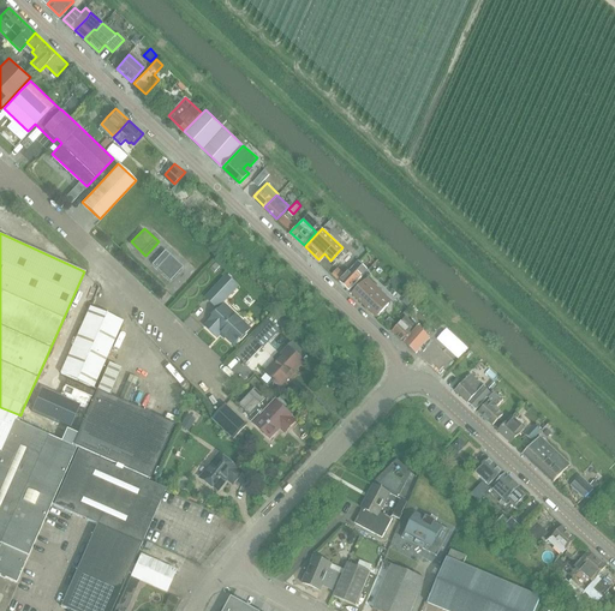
[(156,255),(167,244),(163,240),(153,252),(156,255)]
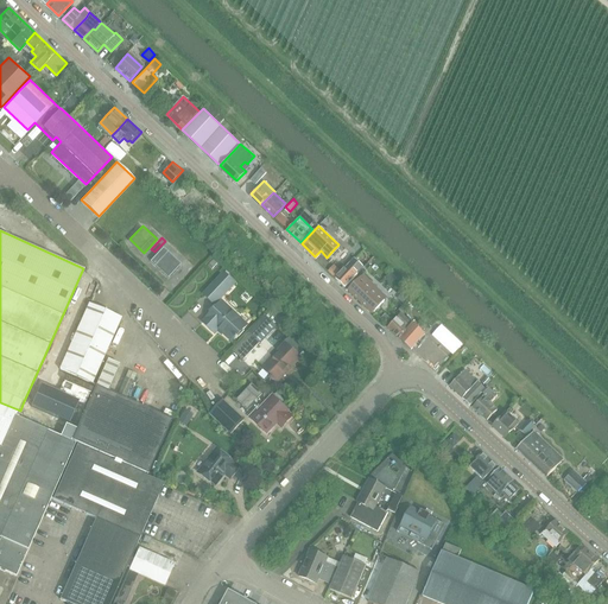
[(164,246),(151,259),(169,275),(182,261),(164,246)]
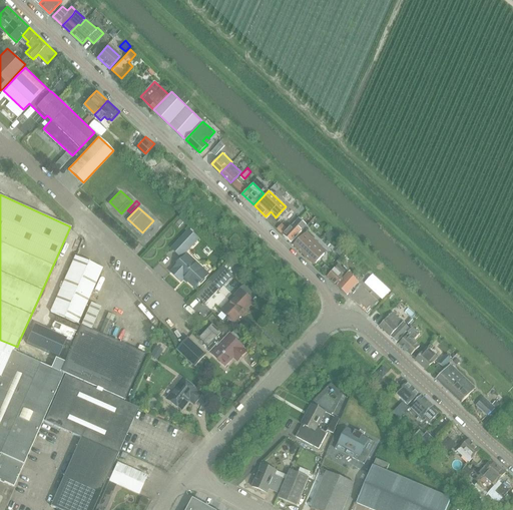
[(180,215),(175,221),(179,225),(184,218),(180,215)]
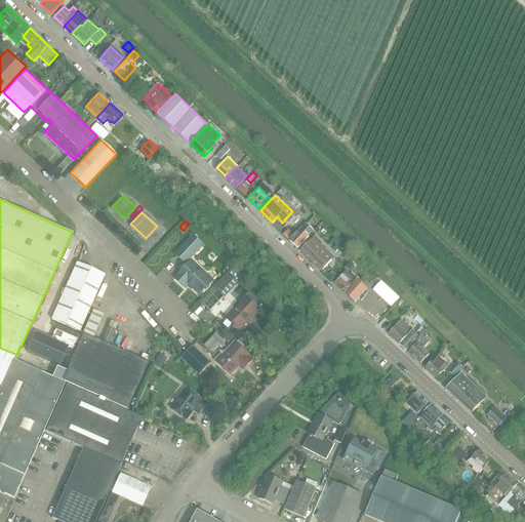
[(297,246),(305,239),(314,230),(308,224),(303,229),(300,228),(290,239),(297,246)]
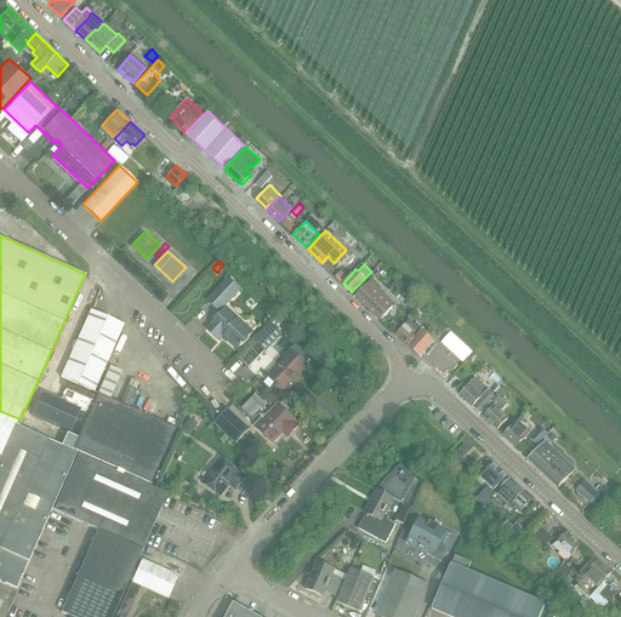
[(342,269),(336,276),(342,283),(348,275),(342,269)]
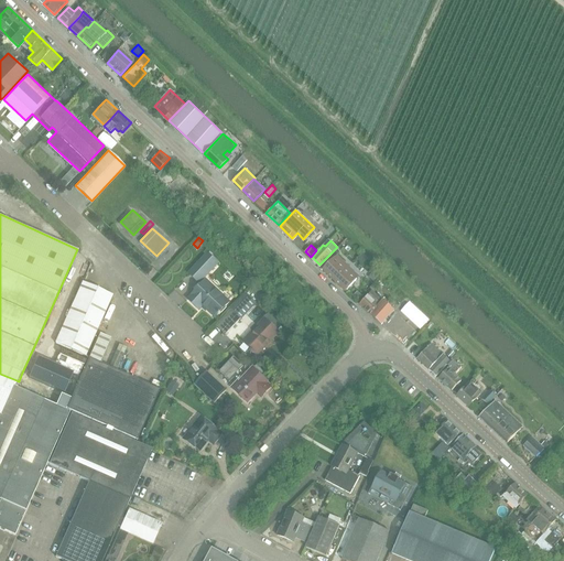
[(199,281),(207,272),(219,259),(209,249),(188,271),(199,281)]
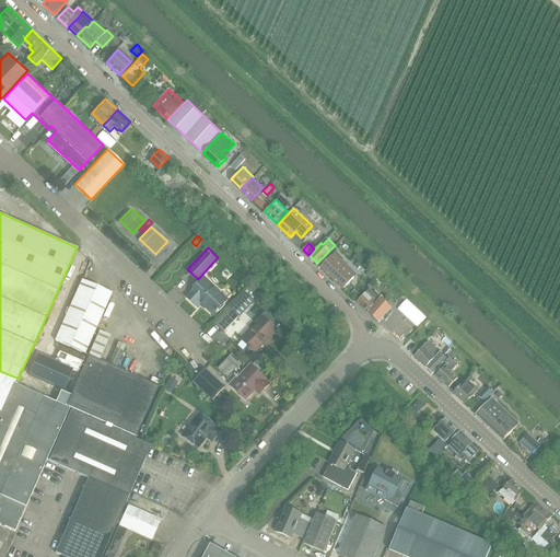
[(328,257),(321,266),(329,275),(331,276),(342,264),(346,260),(335,251),(331,254),(328,257)]
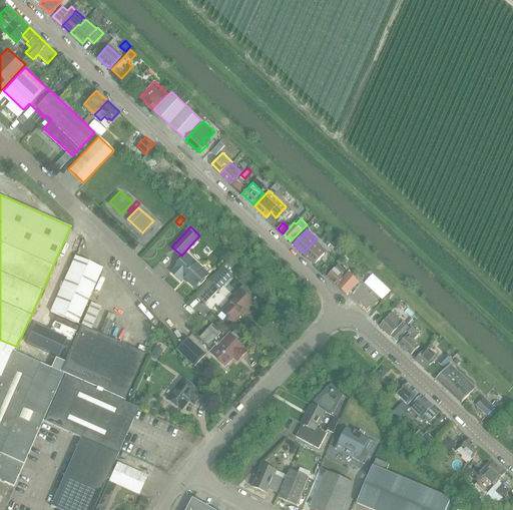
[(314,241),(304,252),(314,263),(325,251),(314,241)]
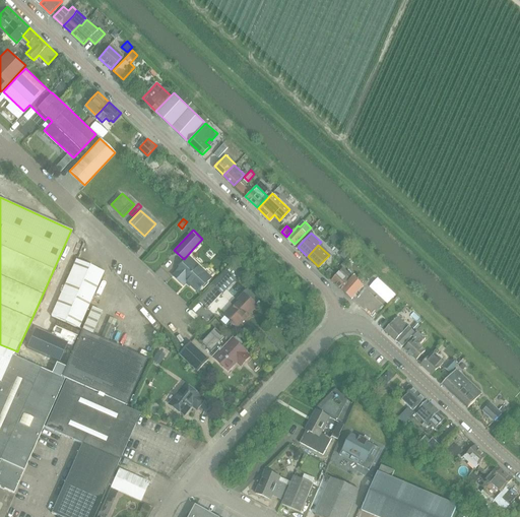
[(198,291),(205,282),(211,276),(189,256),(186,260),(173,273),(183,282),(185,279),(190,283),(191,282),(198,291)]
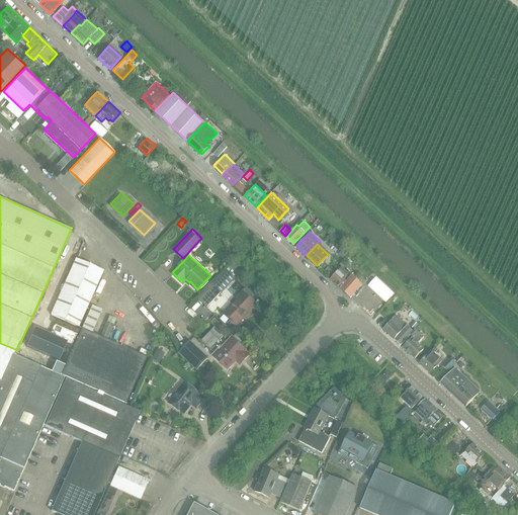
[(76,256),(72,266),(51,312),(79,325),(103,269),(76,256)]
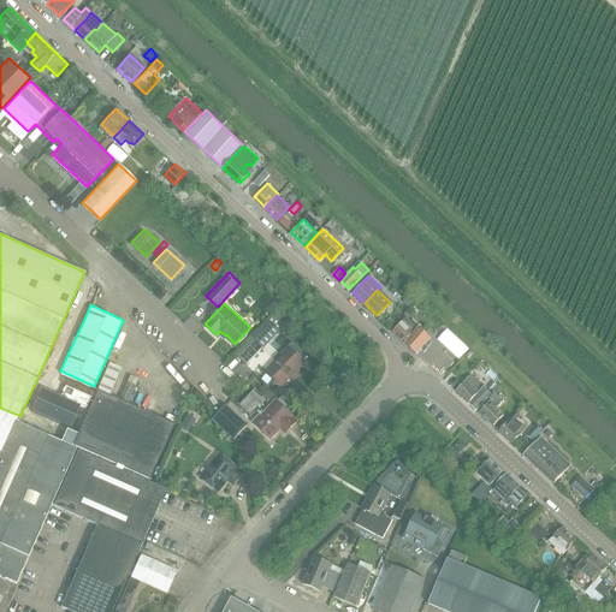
[(407,315),(401,321),(392,330),(416,352),(431,337),(419,326),(418,326),(407,315)]
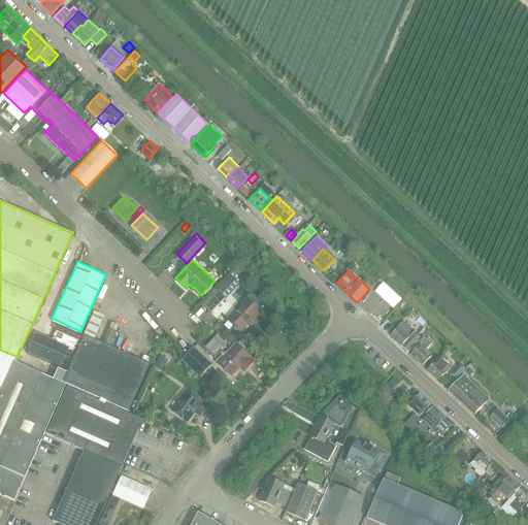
[(229,273),(216,288),(220,291),(225,296),(226,297),(239,283),(229,273)]
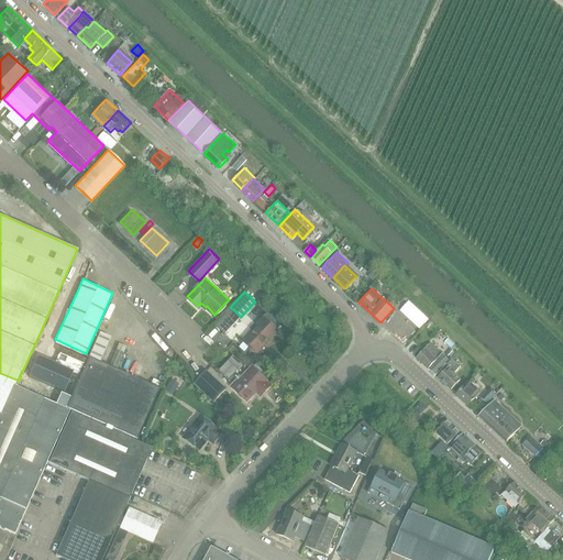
[(225,331),(232,324),(240,316),(234,310),(230,307),(216,322),(225,331)]
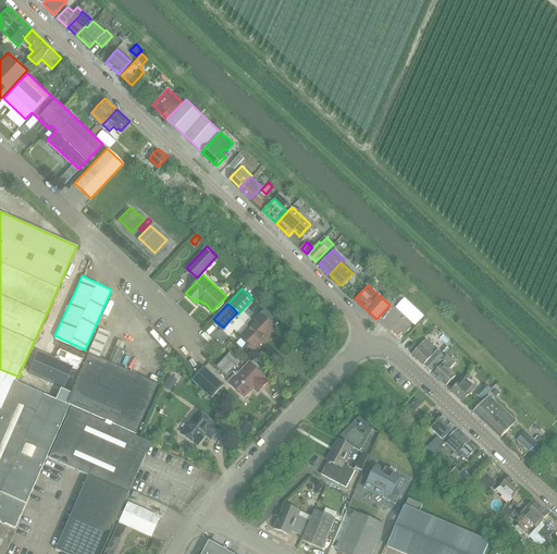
[(239,335),(254,347),(263,337),(264,337),(275,325),(261,312),(239,335)]
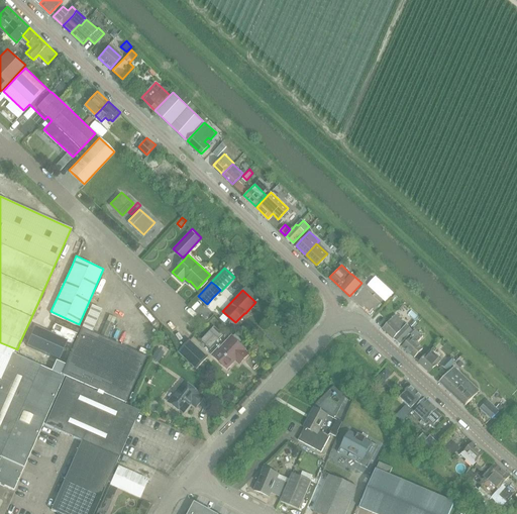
[(92,304),(78,335),(65,364),(64,363),(65,361),(58,357),(52,371),(60,374),(60,373),(61,372),(125,401),(146,355),(124,345),(92,330),(101,308),(92,304)]
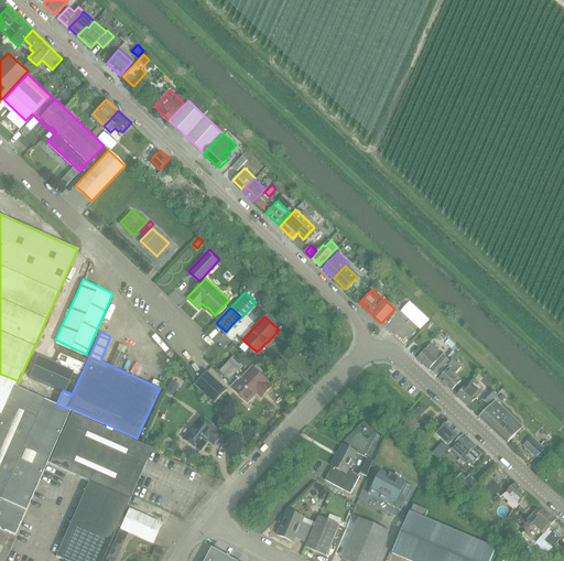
[(432,341),(418,356),(436,374),(451,358),(432,341)]
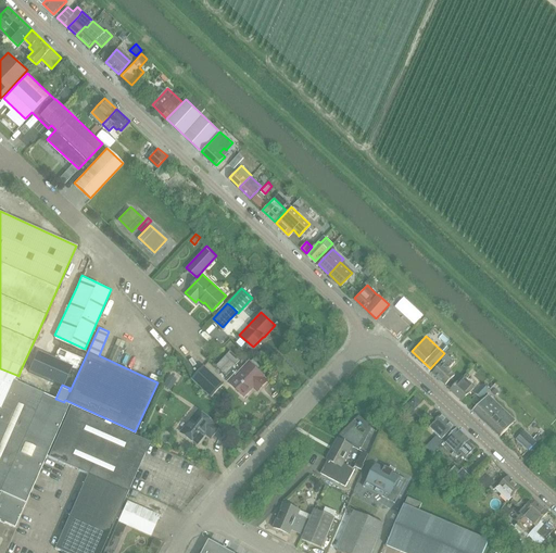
[(230,349),(216,364),(226,373),(240,359),(230,349)]
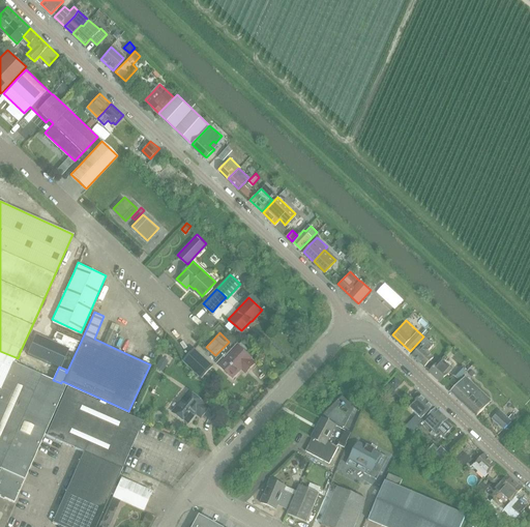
[(35,333),(27,352),(61,367),(69,348),(35,333)]
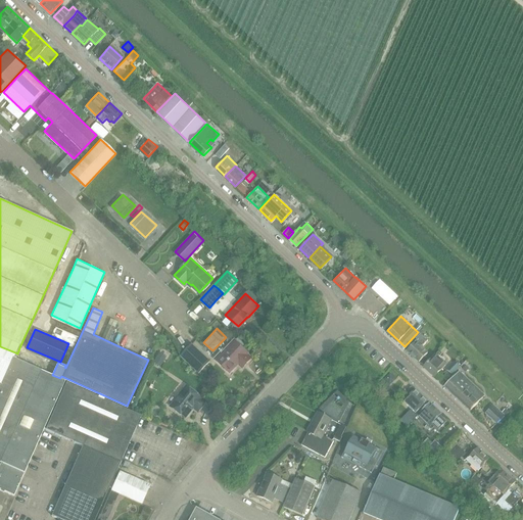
[(407,349),(418,360),(427,350),(421,345),(427,339),(420,333),(416,338),(417,339),(407,349)]
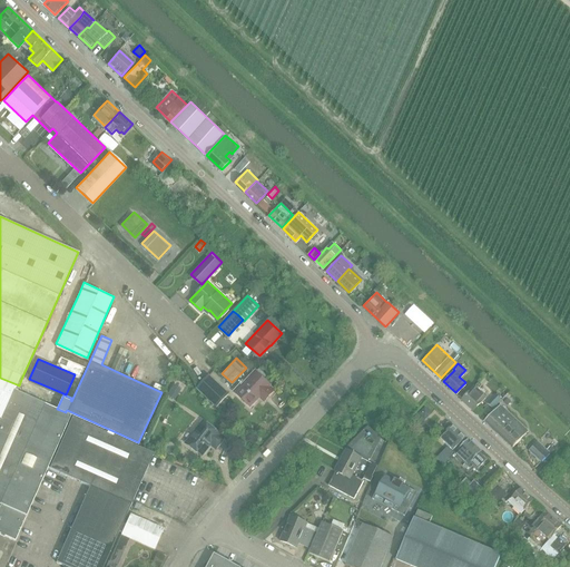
[(256,369),(235,391),(251,404),(259,394),(264,399),(274,389),(269,384),(271,383),(256,369)]
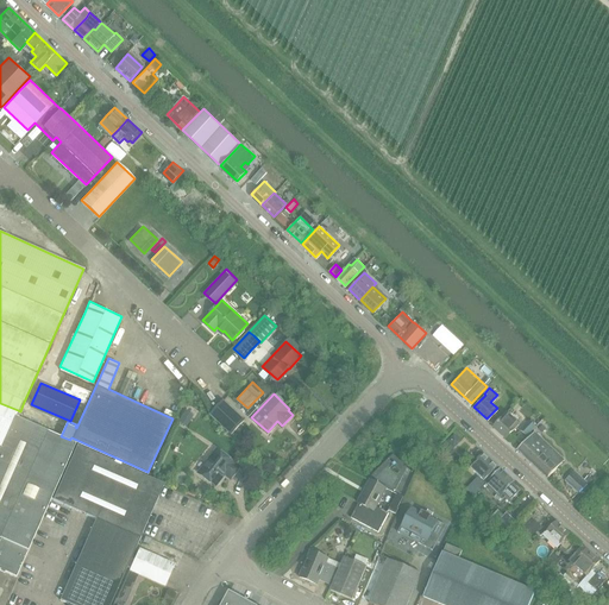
[(224,398),(211,413),(231,432),(244,418),(224,398)]
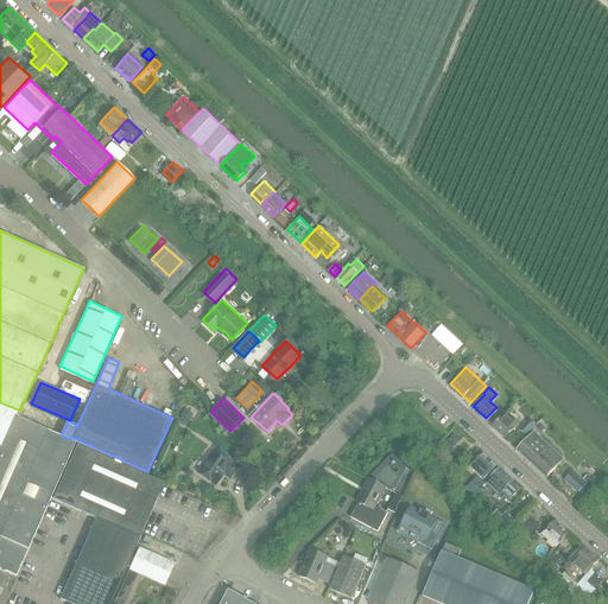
[(49,428),(61,436),(68,420),(24,401),(20,411),(49,428)]
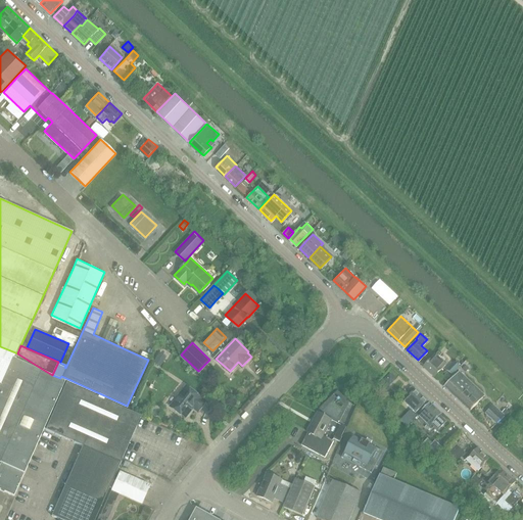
[(0,386),(15,352),(0,346),(0,386)]
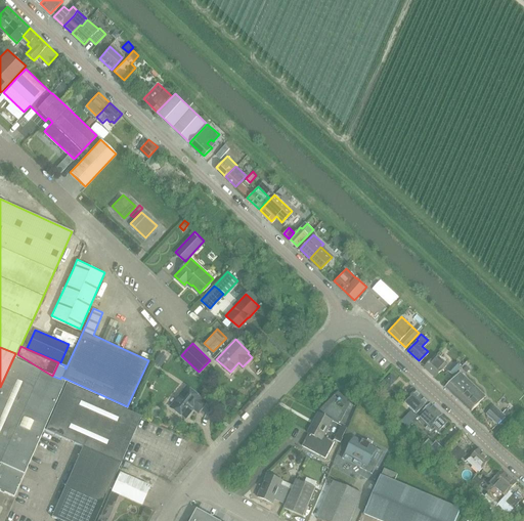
[(425,365),(435,376),(446,363),(444,361),(448,358),(446,356),(444,353),(442,353),(442,352),(440,349),(436,354),(436,353),(425,365)]
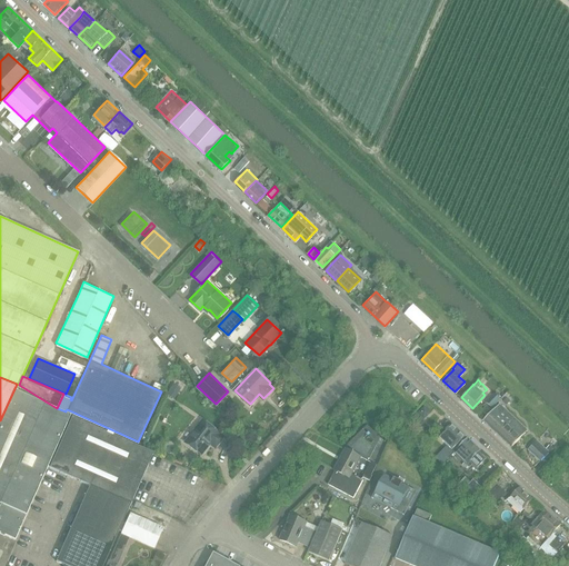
[(0,420),(0,500),(1,500),(1,502),(46,401),(19,385),(17,384),(0,420)]
